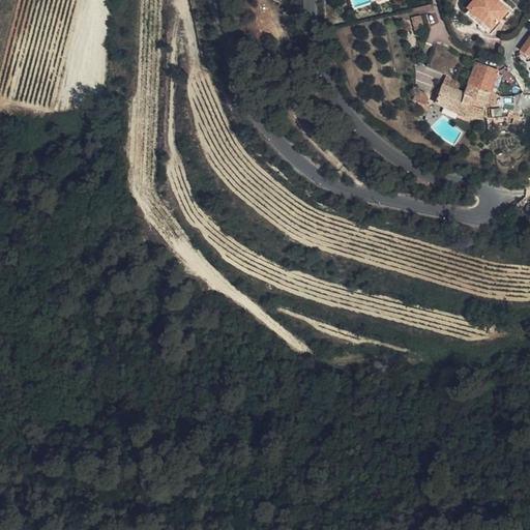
[(509,9),(499,0),(476,0),(471,5),(495,29),(503,20),(501,18),(509,9)]
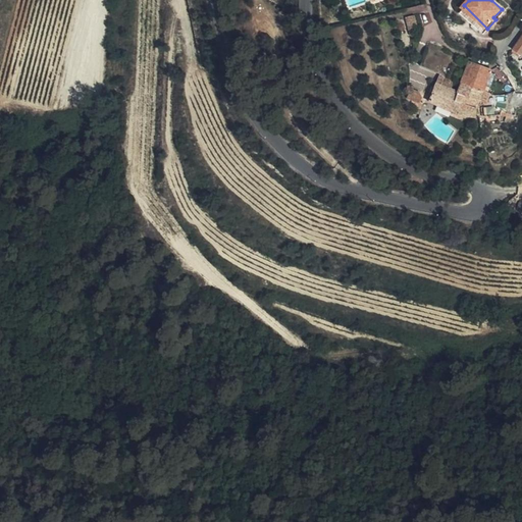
[(425,49),(420,61),(442,70),(451,73),(455,63),(442,56),(425,49)]
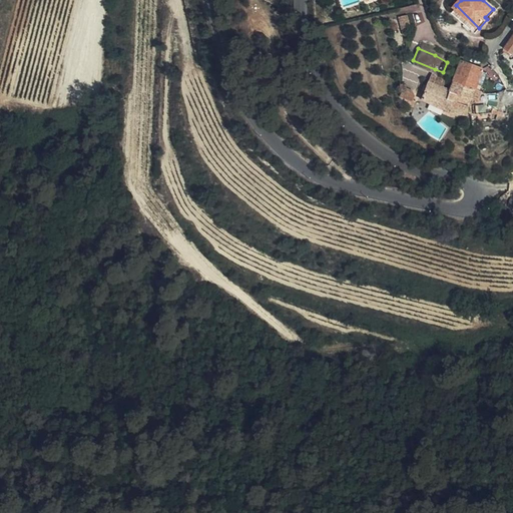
[(481,68),(460,60),(453,80),(475,87),(482,69),(481,68)]
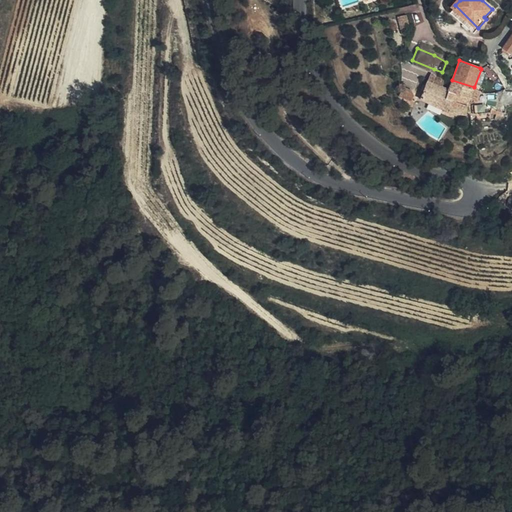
[(471,97),(448,89),(445,88),(450,76),(442,72),(434,69),(429,81),(428,80),(420,99),(453,113),(465,116),(468,103),(471,97)]
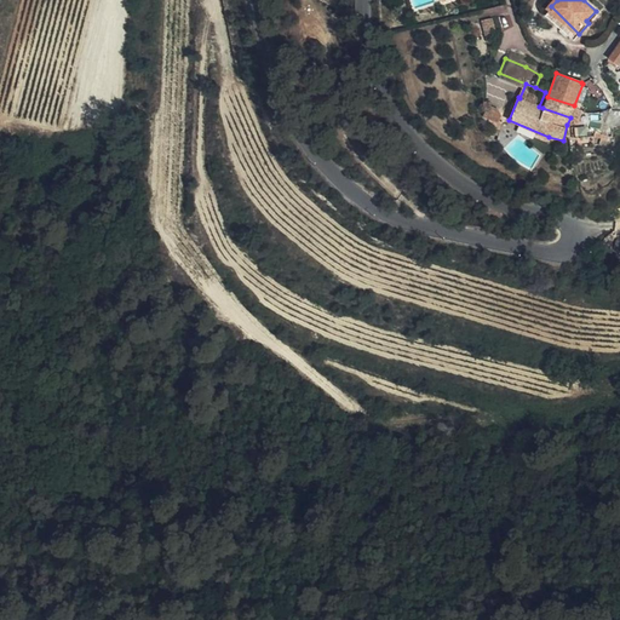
[(574,105),(547,97),(543,108),(570,118),(574,105)]
